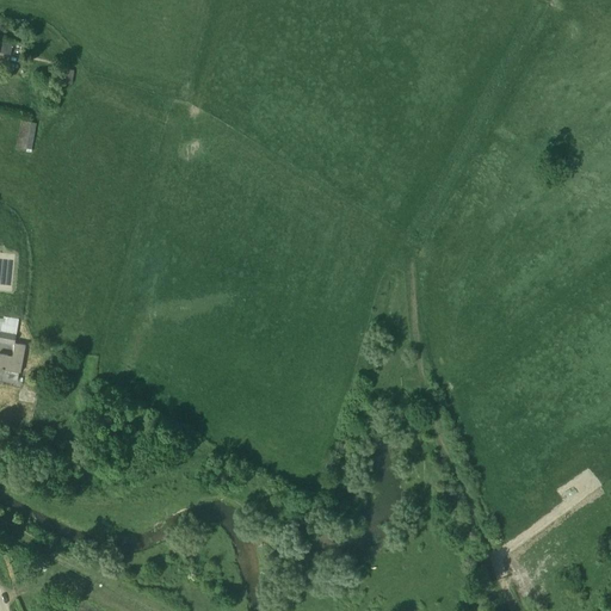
[(0,53),(11,55),(13,44),(0,39),(0,53)]
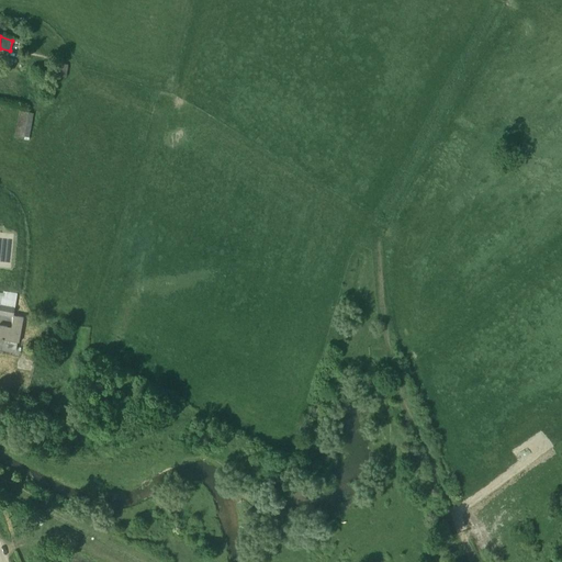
[(66,78),(68,65),(55,63),(53,76),(66,78)]
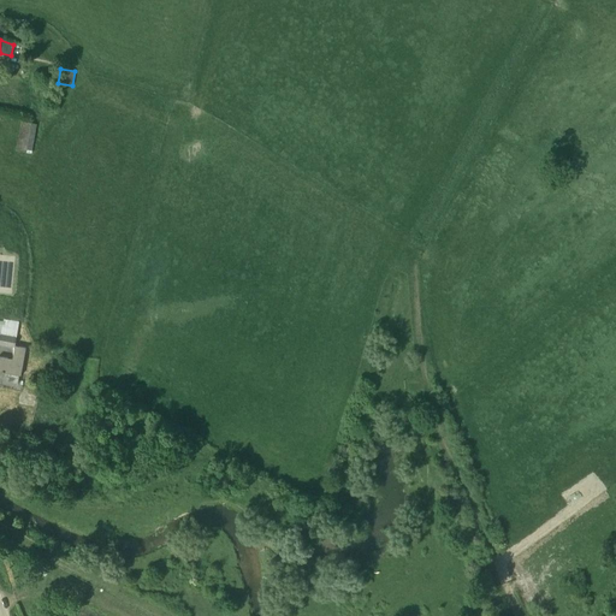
[(31,154),(36,124),(22,122),(16,150),(31,154)]
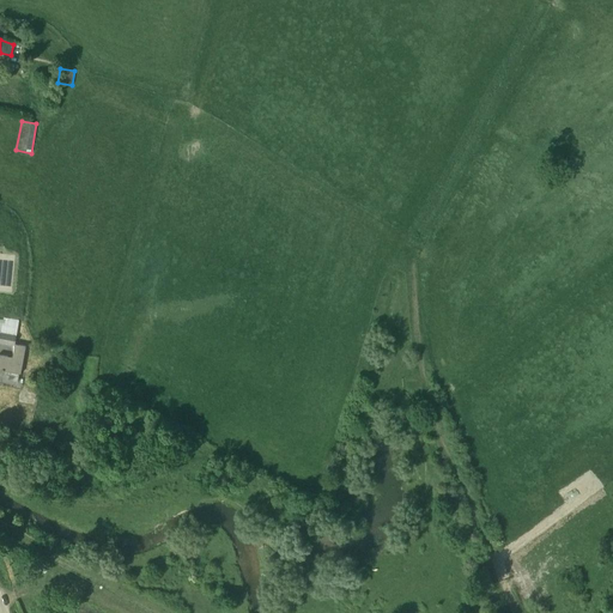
[(0,343),(14,346),(14,344),(18,327),(0,323),(0,343)]
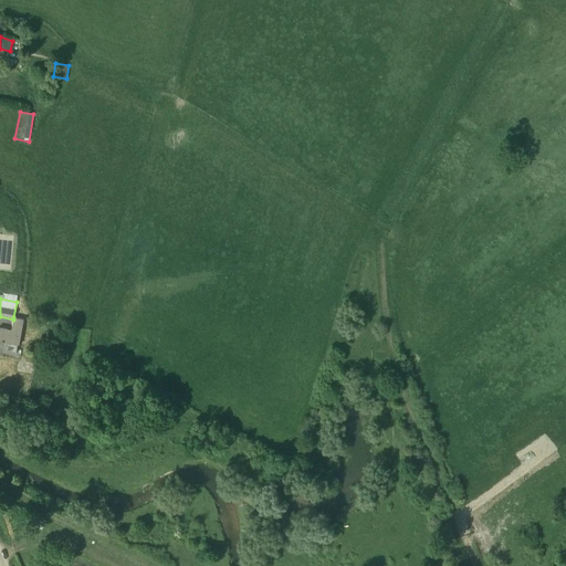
[(0,342),(19,346),(23,320),(13,317),(13,320),(11,331),(0,327),(0,342)]
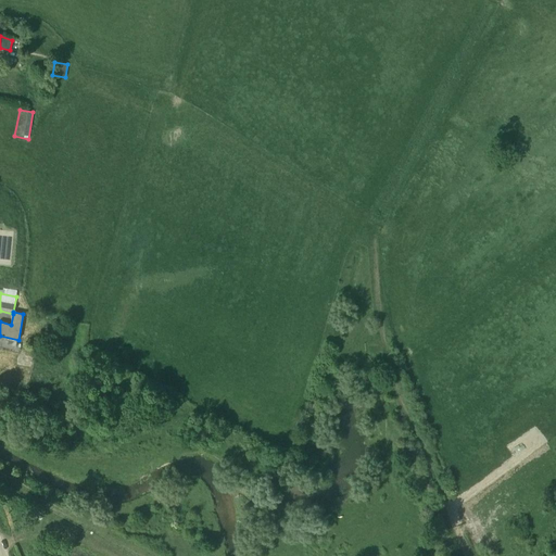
[(17,354),(17,364),(29,364),(30,355),(17,354)]
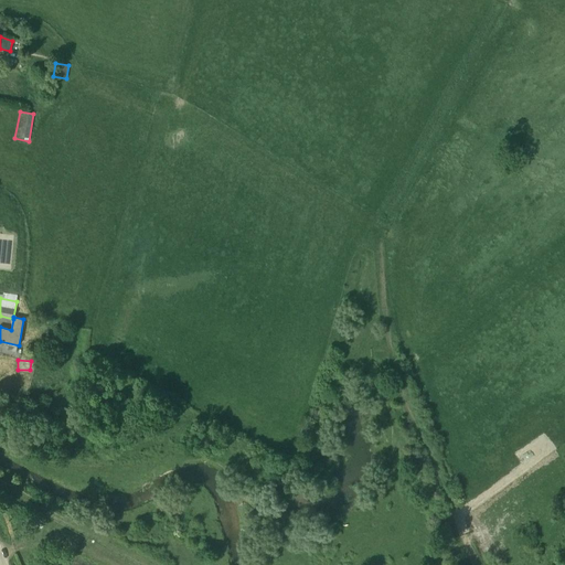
All buildings are outlined.
